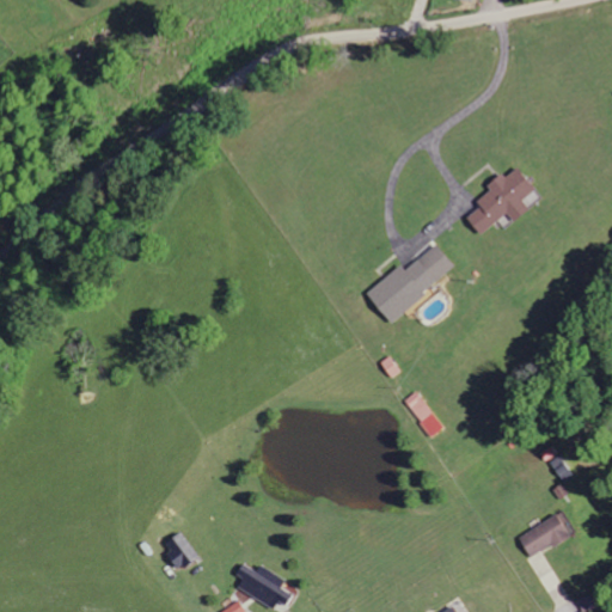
[(507,215),(513,222),(528,210),(522,201),(536,191),(518,169),(506,178),(502,175),(487,188),(490,191),(475,203),(479,209),(466,220),(479,237),(507,215)]
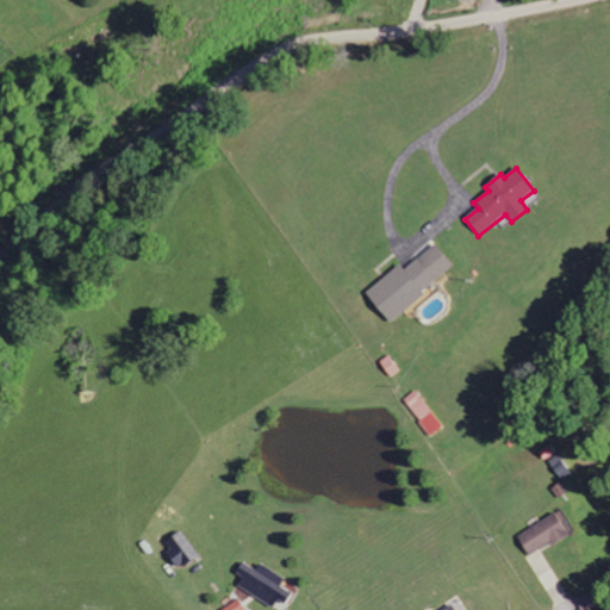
[(363,293),(386,323),(454,271),(435,246),(403,271),(399,266),(363,293)]
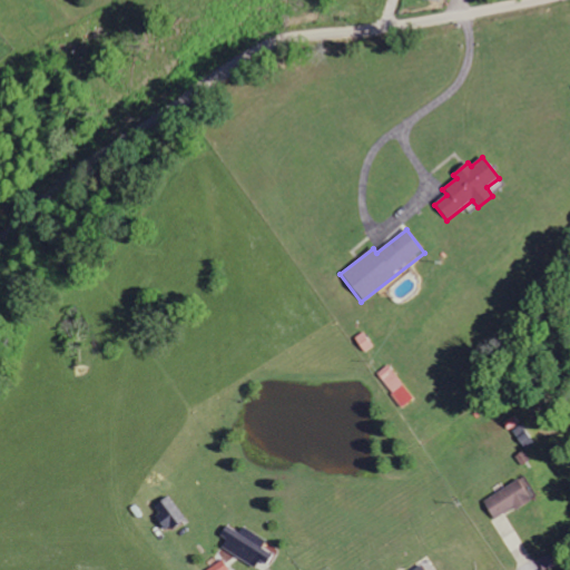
[(364,354),(372,349),(362,334),(354,340),(364,354)]
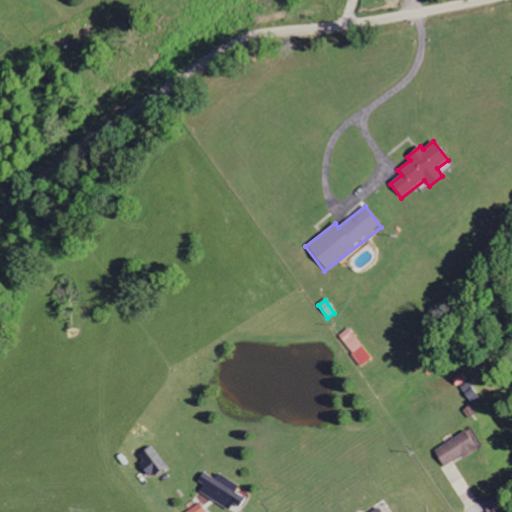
[(362,367),(372,359),(348,329),(338,337),(362,367)]
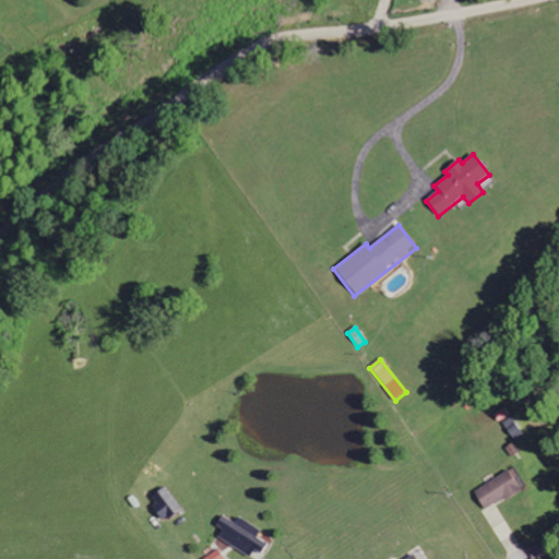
[(484,509),(522,490),(511,471),(474,490),(484,509)]
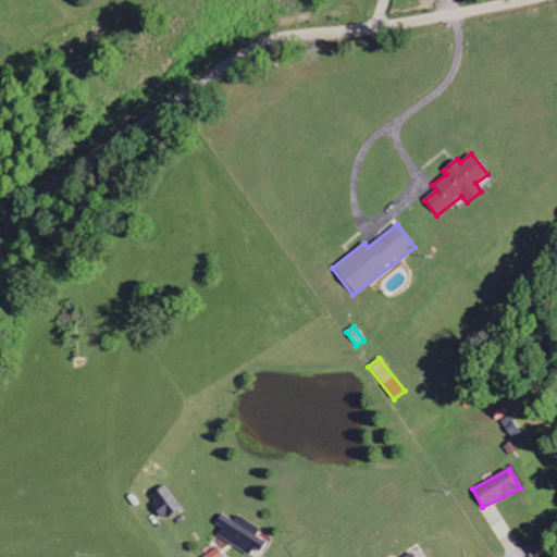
[(181,506),(163,484),(147,496),(165,518),(181,506)]
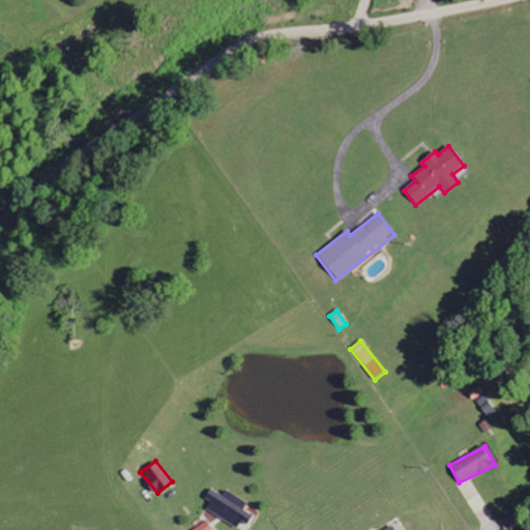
[(236,527),(239,521),(248,525),(254,516),(242,509),(246,502),(225,490),(222,495),(209,488),(204,497),(210,501),(205,509),(236,527)]
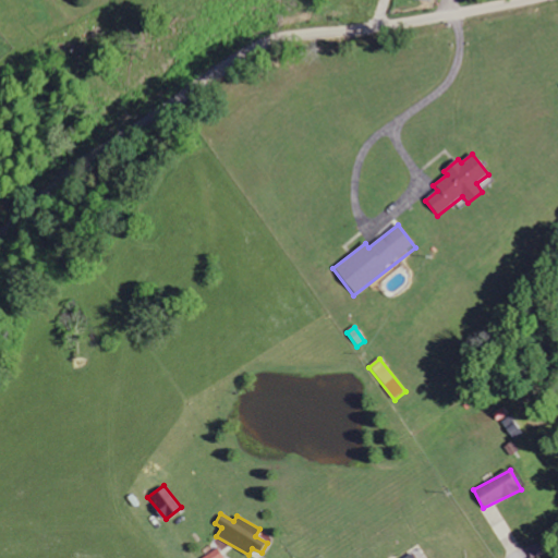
[(535,557),(548,555),(544,543),(529,547),(532,557),(535,557)]
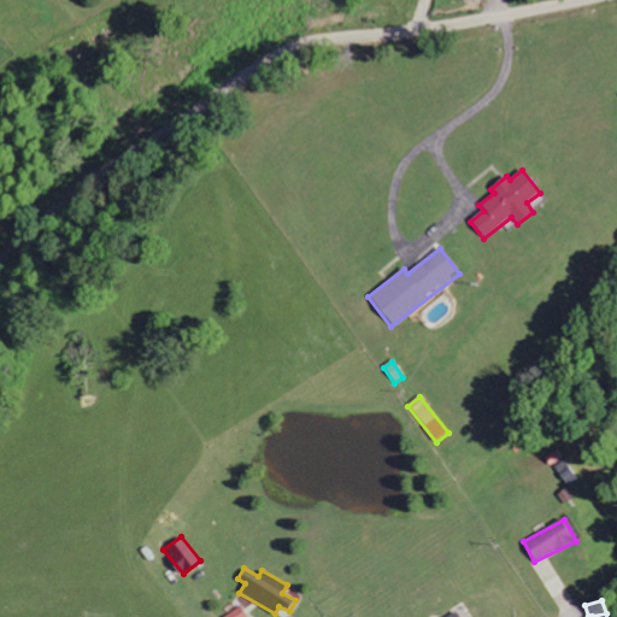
All buildings are outlined.
